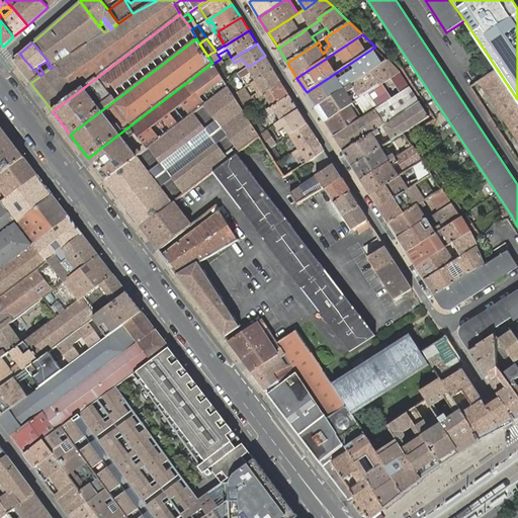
[(351,83),(387,60),(375,47),(342,69),(336,73),(307,92),(316,107),(345,88),(351,83)]
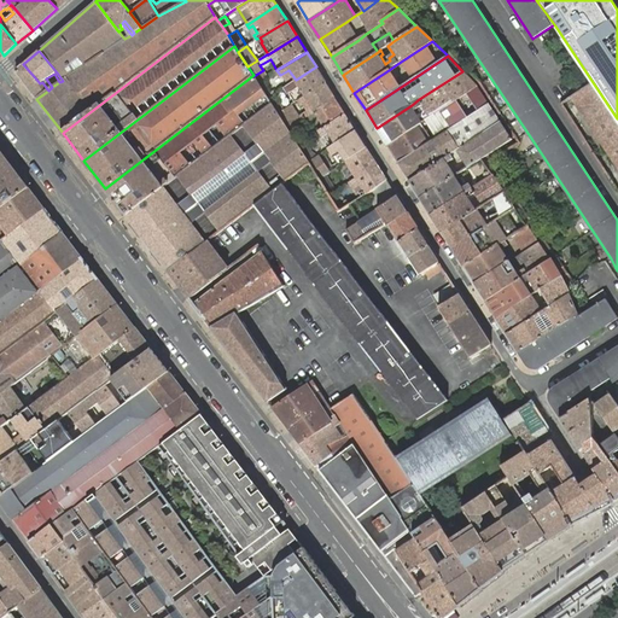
[(16,73),(36,99),(48,91),(42,82),(40,83),(23,64),(16,70),(16,73)]
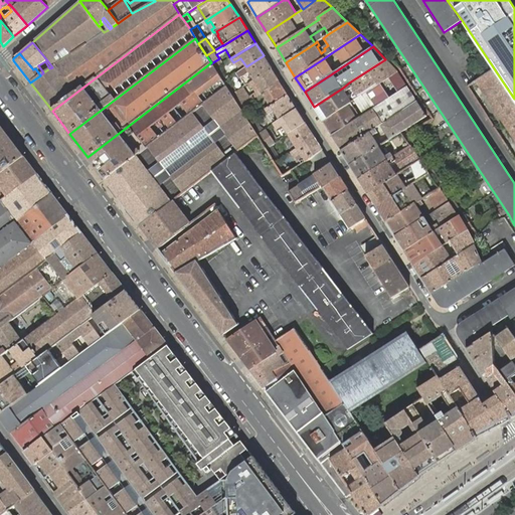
[(272,68),(264,55),(246,66),(237,72),(246,84),(247,83),(254,79),(272,68)]
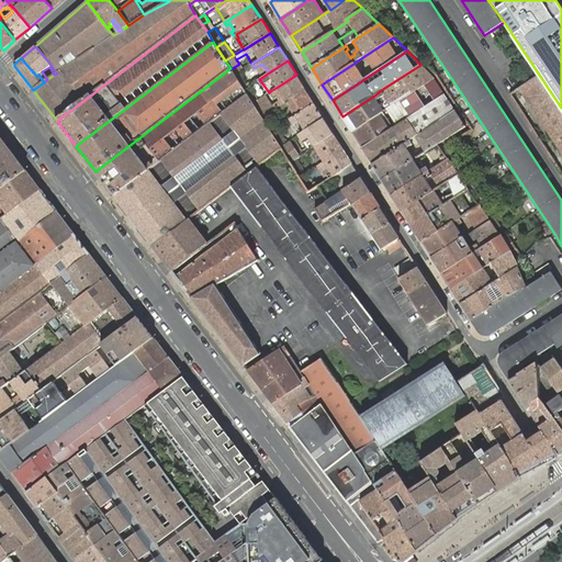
[(239,64),(231,69),(235,75),(242,70),(243,69),(239,64)]
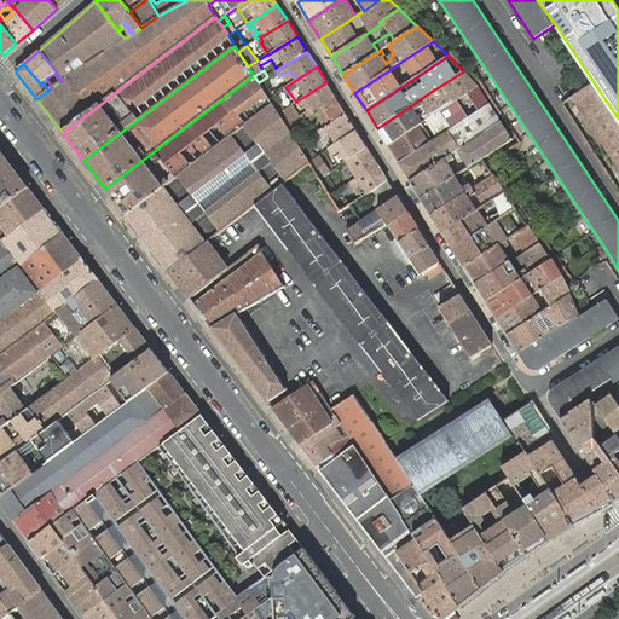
[(457,100),(479,86),(463,71),(420,99),(412,105),(377,128),(388,145),(423,122),(432,117),(457,100)]
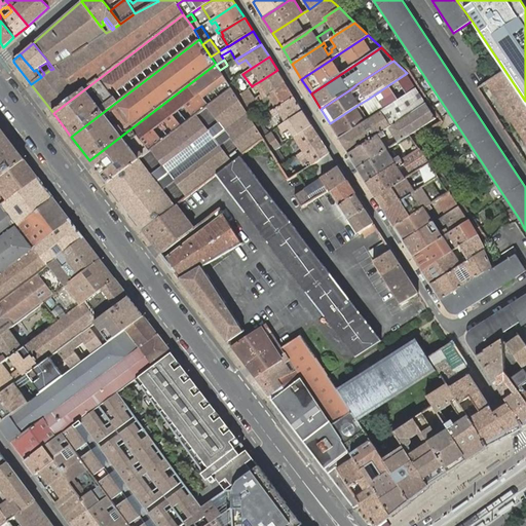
[(107,184),(177,130),(231,88),(228,83),(220,70),(216,65),(216,64),(89,160),(107,184)]
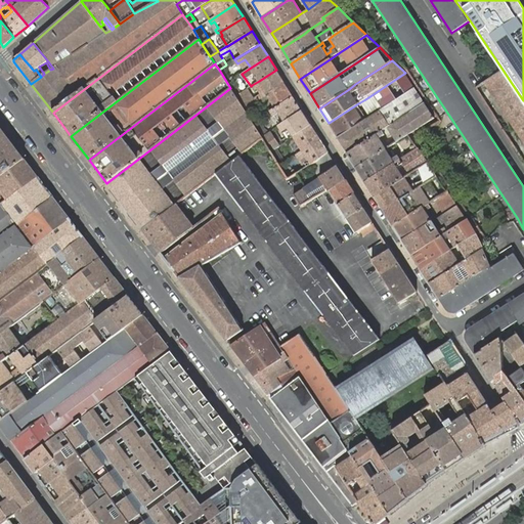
[(219,70),(227,83),(233,79),(225,66),(219,70)]
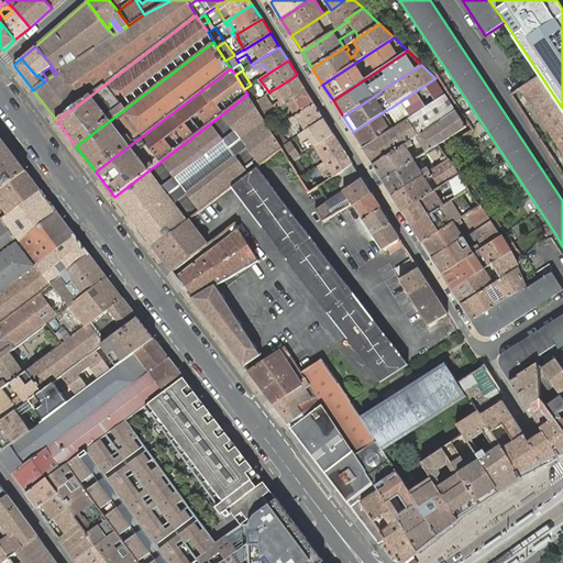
[(306,89),(297,75),(278,87),(271,91),(274,98),(277,96),(280,101),(273,106),(275,109),(277,108),(284,103),(287,101),(306,89)]
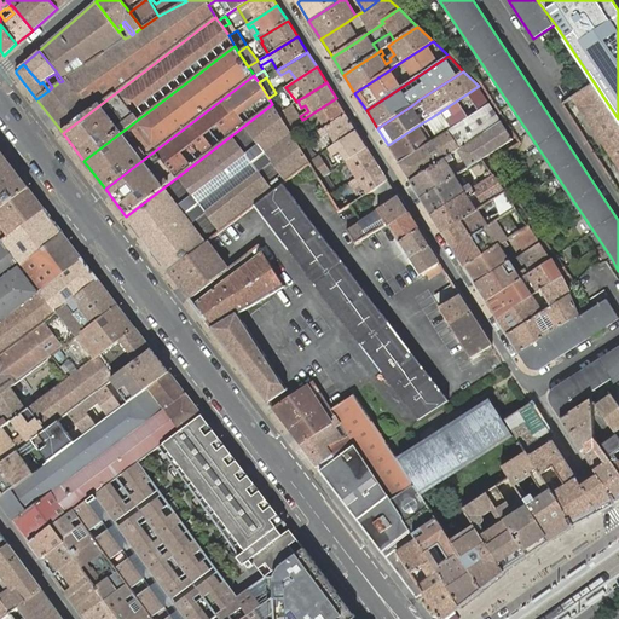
[(618,119),(594,82),(572,98),(618,168),(618,119)]
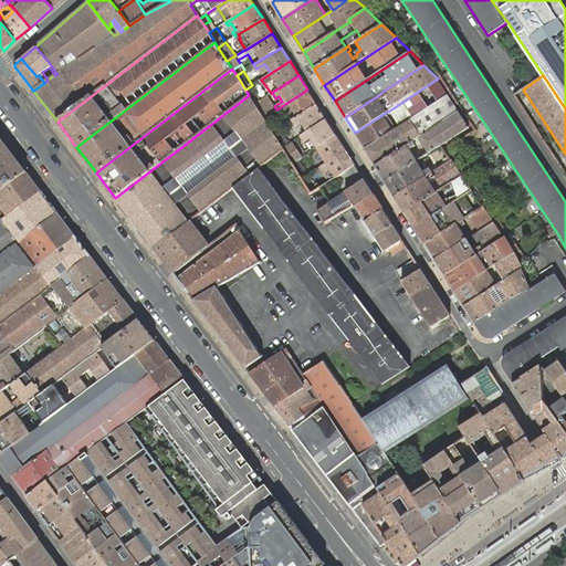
[(428,107),(448,95),(438,79),(418,92),(395,107),(387,112),(355,133),(365,149),(366,148),(416,116),(428,107)]
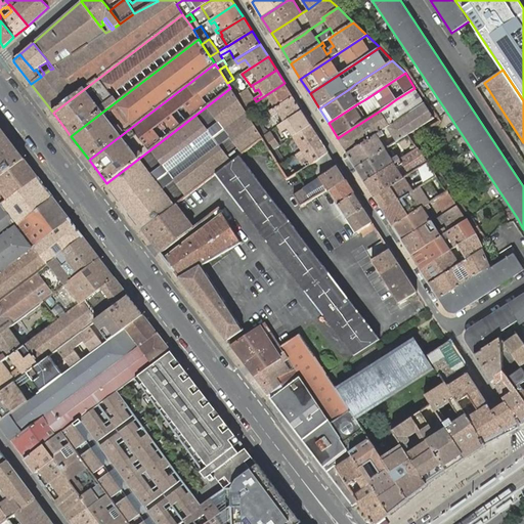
[(293,96),(285,83),(267,94),(264,96),(258,100),(266,114),(269,113),(271,111),(275,107),(293,96)]
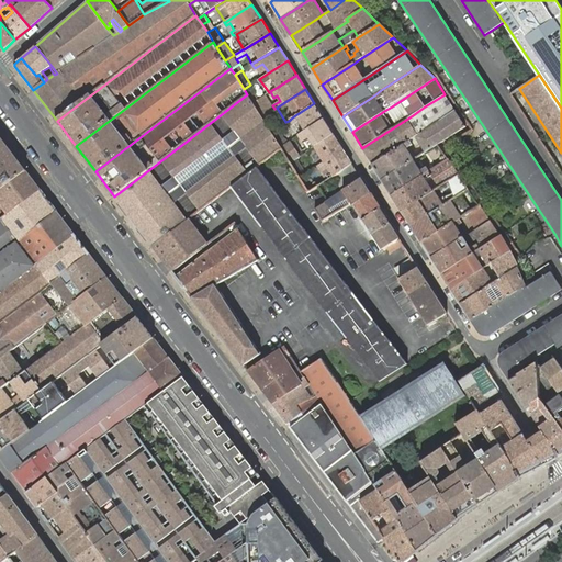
[(189,220),(281,148),(280,147),(271,132),(268,127),(262,117),(253,102),(249,98),(247,94),(189,139),(209,165),(134,222),(153,246),(189,220)]
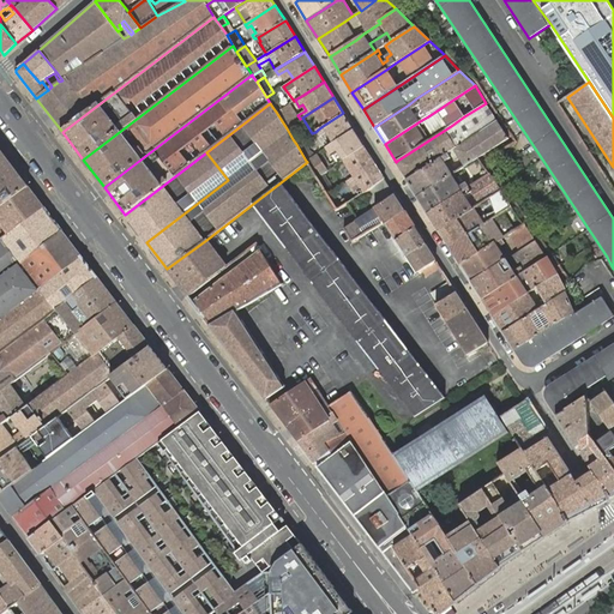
[(282,108),(276,112),(287,128),(300,119),(290,103),(282,108)]
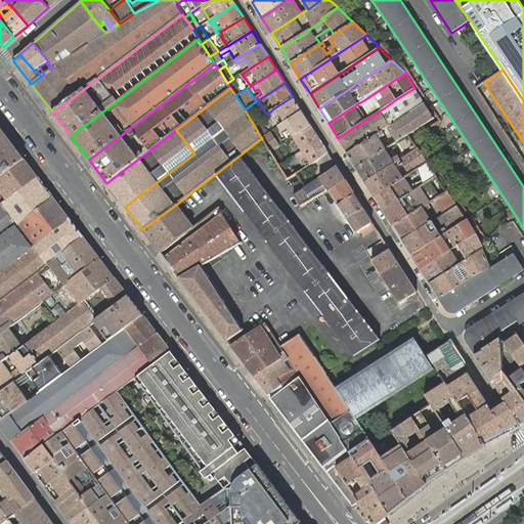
[(425,102),(415,88),(396,99),(385,107),(339,137),(343,140),(348,153),(383,130),(388,127),(394,123),(425,102)]
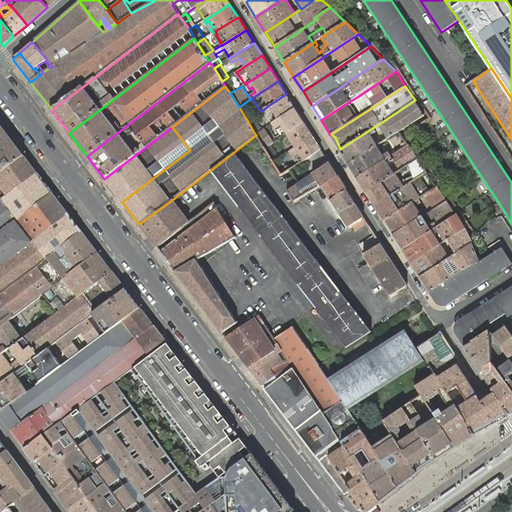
[(295,108),(286,94),(269,105),(265,108),(263,110),(266,114),(268,113),(272,110),(278,119),(295,108)]
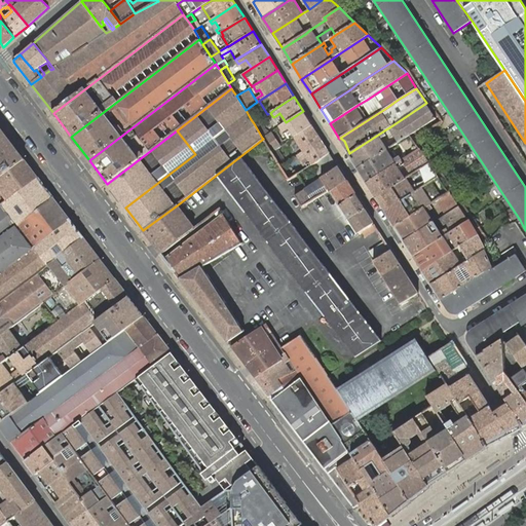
[(410,135),(411,135),(436,117),(426,103),(396,123),(389,127),(392,134),(399,142),(410,135)]
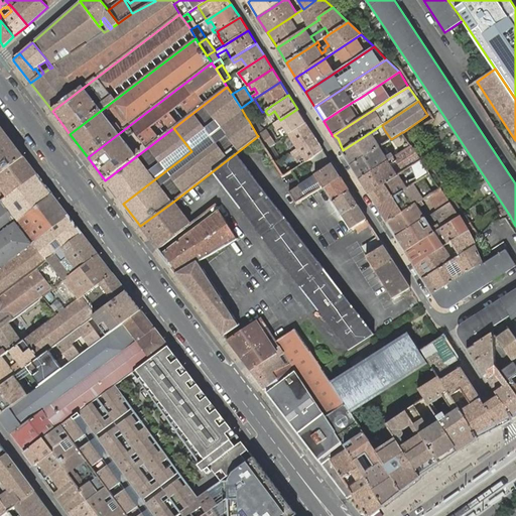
[(289,134),(306,123),(297,109),(280,120),(274,124),(278,130),(283,126),(289,134)]
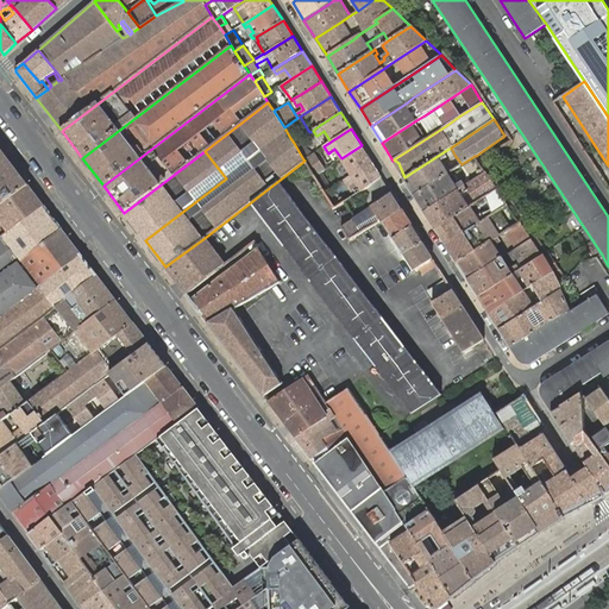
[(294,143),(303,159),(313,154),(307,149),(300,138),(294,143)]
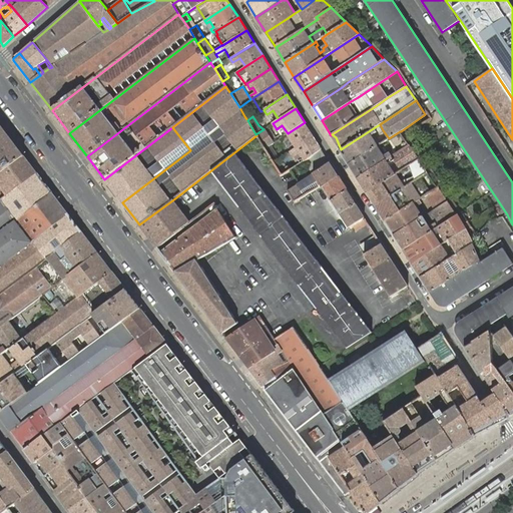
[(295,147),(314,136),(305,122),(302,124),(297,128),(287,134),(295,147)]
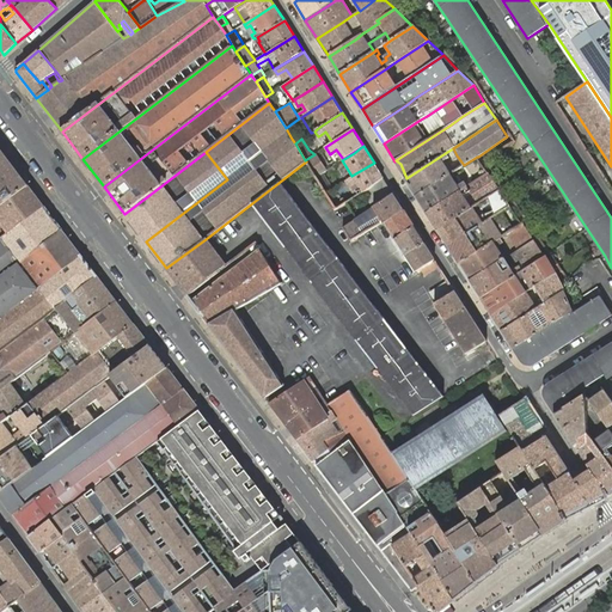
[(407,179),(417,196),(452,173),(444,161),(450,158),(451,159),(457,155),(453,148),(447,152),(407,178),(407,179)]
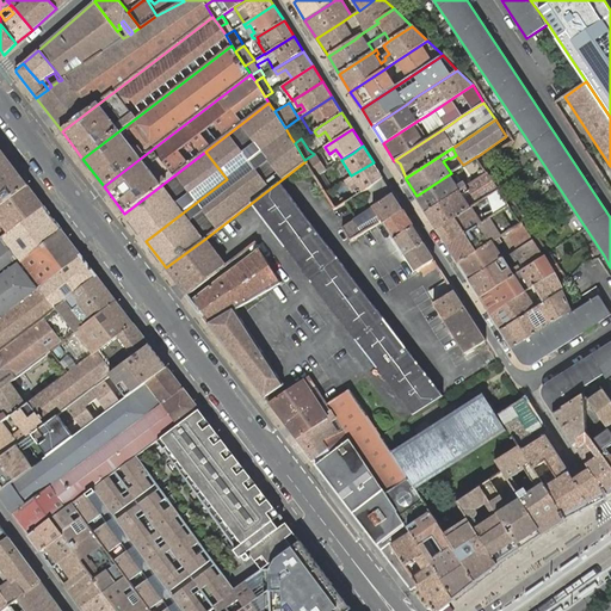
[(124,214),(146,241),(227,179),(205,152),(124,214)]
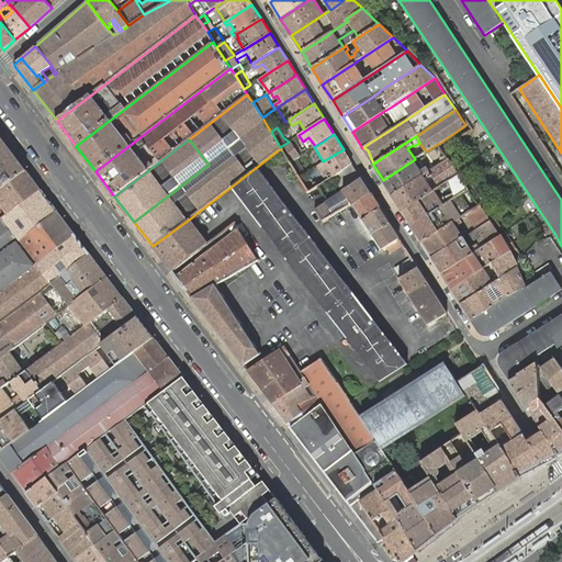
[(281,148),(291,163),(300,157),(290,141),(289,142),(280,147),(281,148)]
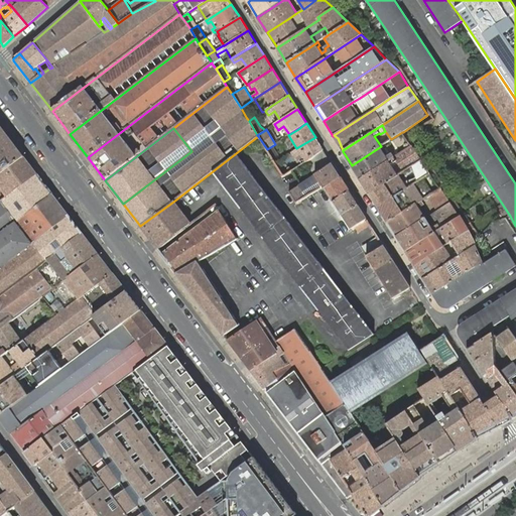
[(0,173),(24,156),(6,134),(0,138),(0,173)]
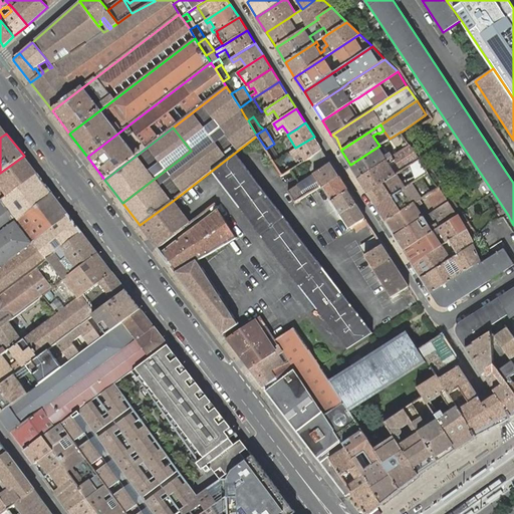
[(322,149),(314,137),(295,148),(304,161),(322,149)]
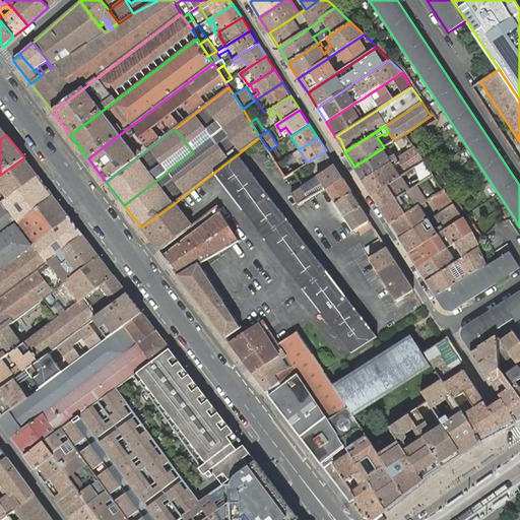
[(390,157),(395,154),(389,144),(384,147),(390,157)]
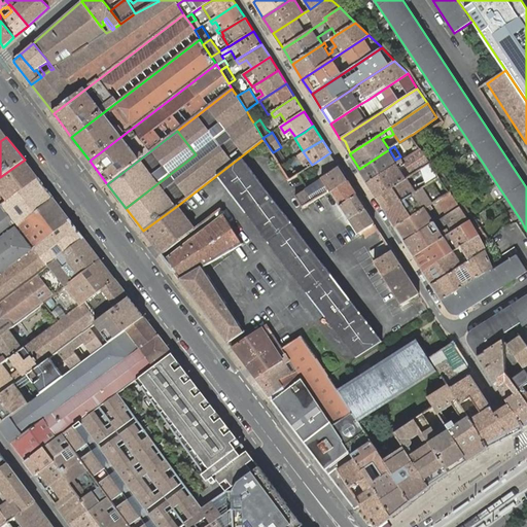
[(281,147),(273,152),(280,165),(281,166),(289,161),(281,147)]
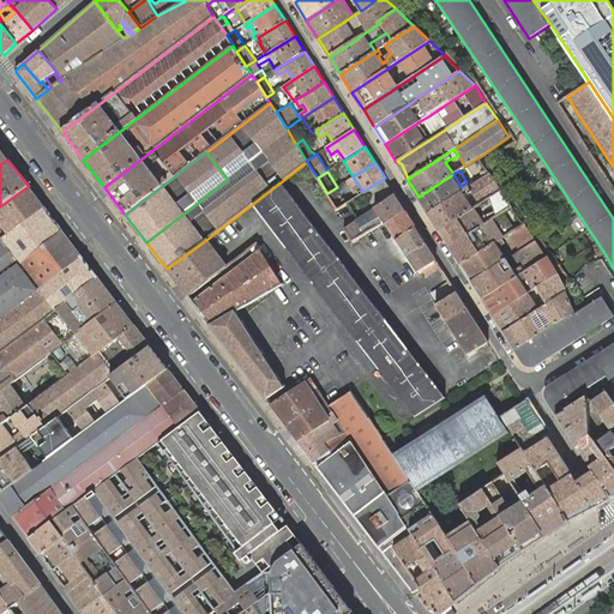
[(493,196),(503,190),(491,173),(470,187),(469,187),(463,191),(429,214),(440,232),(474,208),(468,198),(474,194),(480,204),(493,196)]
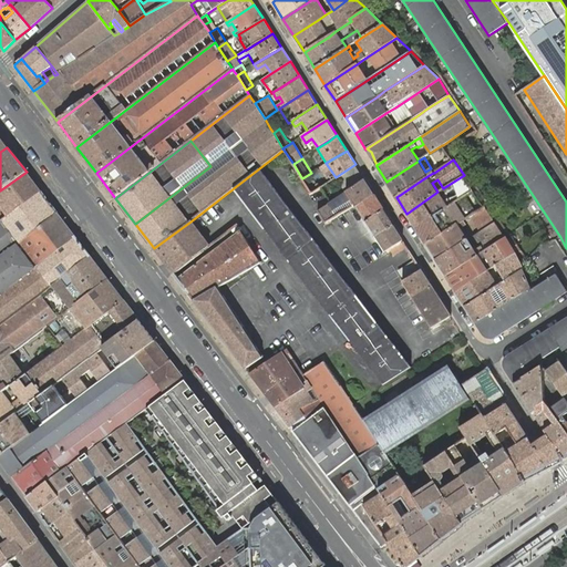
[(387,182),(397,197),(428,176),(433,173),(434,173),(431,168),(425,172),(419,161),(387,182)]
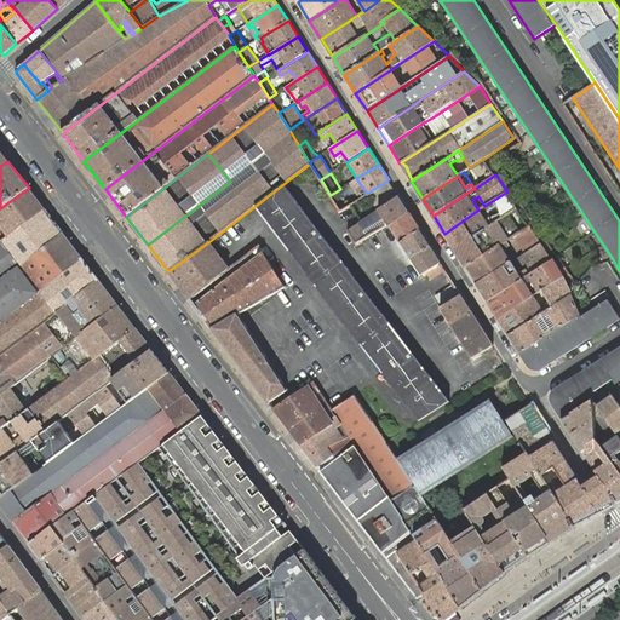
[(367,194),(356,178),(350,183),(361,199),(367,194)]
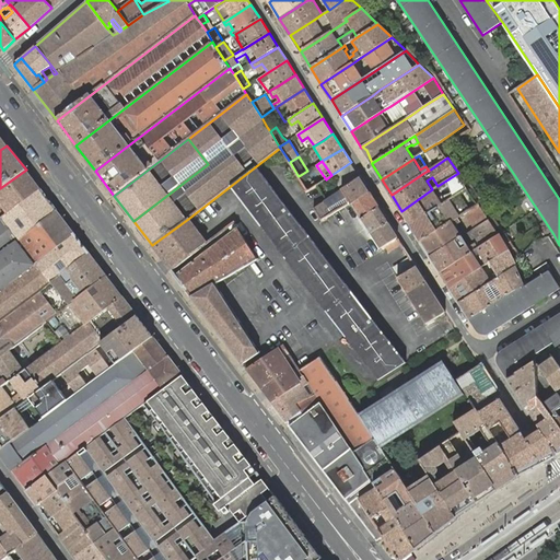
[(374,373),(380,380),(407,362),(401,356),(263,175),(257,167),(231,188),(235,194),(374,373)]
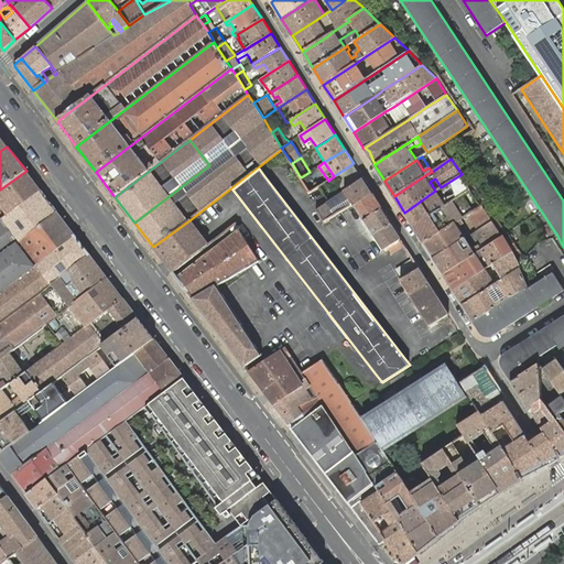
[(0,190),(0,220),(41,191),(26,171),(0,190)]
